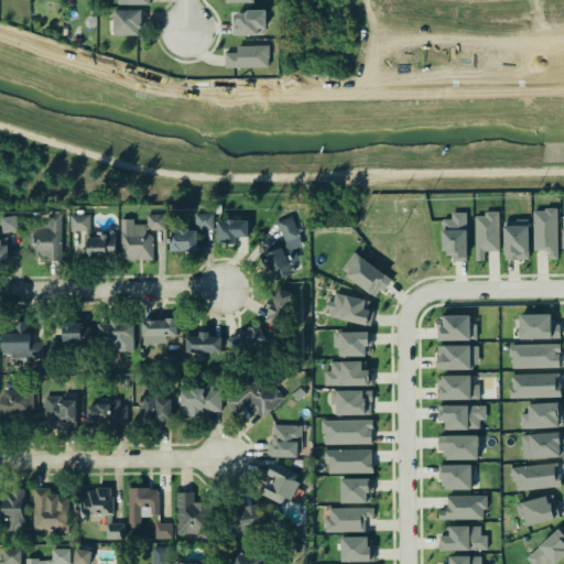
[(266,4),(266,24),(257,24),(257,31),(232,31),(231,18),(235,18),(235,8),(245,8),(245,4),(266,4)]
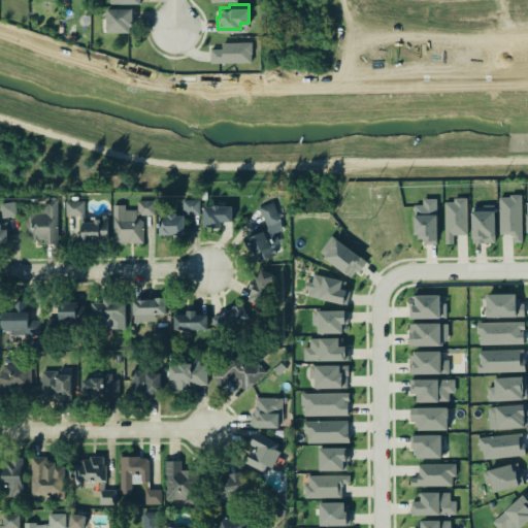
[(130,33),(130,25),(132,24),(131,8),(106,9),(107,33),(130,33)]
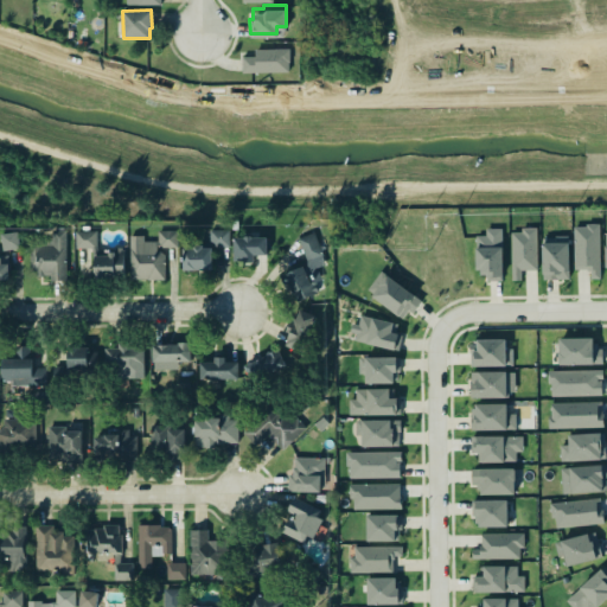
[(289,49),(289,72),(243,72),(242,57),(256,57),(256,50),(289,49)]
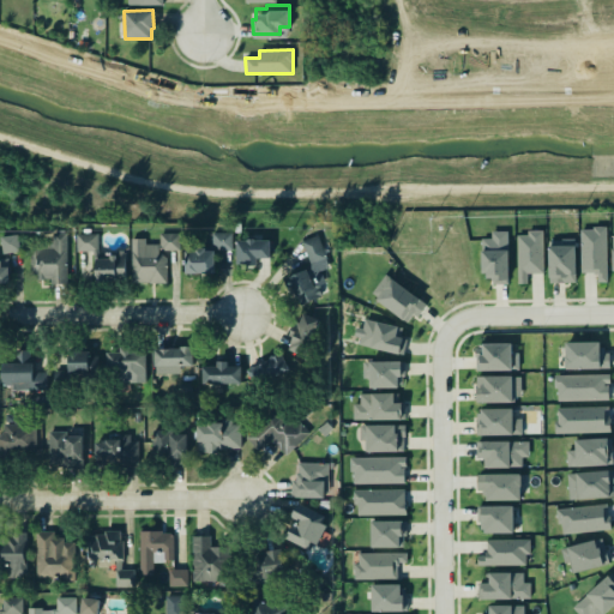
[(52,232),(53,240),(48,240),(41,244),(35,242),(30,244),(30,272),(36,272),(36,278),(50,277),(50,283),(58,282),(66,283),(65,232),(52,232)]
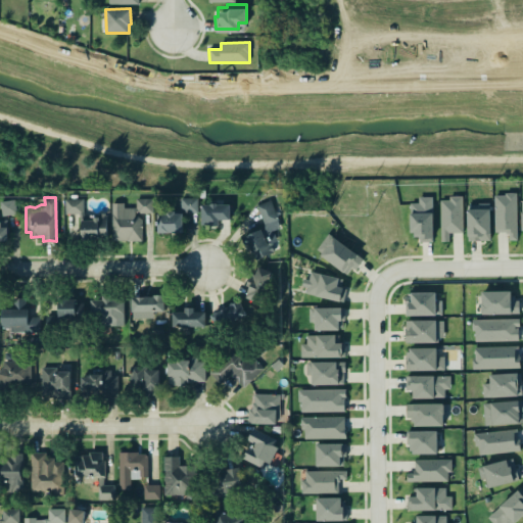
[(111,239),(126,239),(126,240),(141,240),(141,227),(142,227),(142,223),(141,223),(141,219),(135,211),(152,211),(152,197),(136,197),(136,206),(123,206),(123,201),(117,201),(111,201),(111,239)]
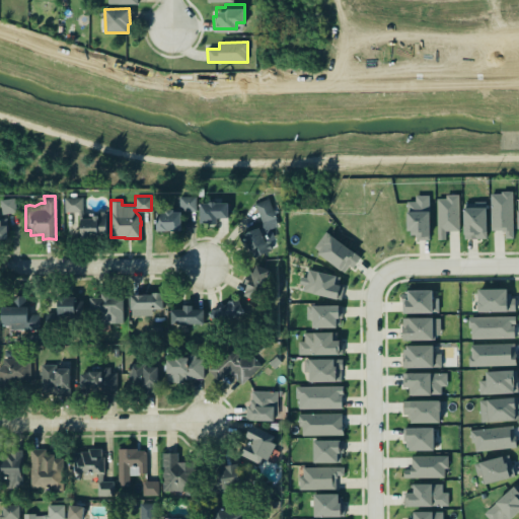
[(406,202),(408,233),(417,233),(417,240),(430,240),(429,196),(416,196),(416,202),(406,202)]
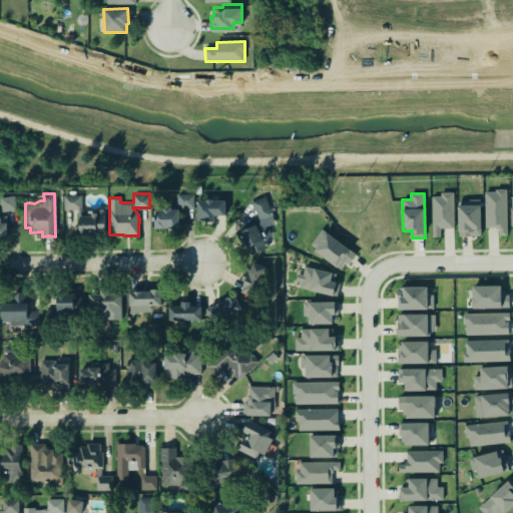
[(453,228),(454,194),(433,193),(432,236),(441,237),(441,228),(453,228)]
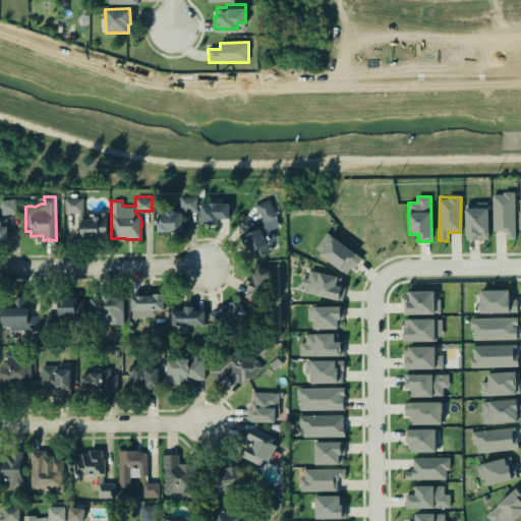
[(495,196),(517,196),(517,232),(496,233),(495,196)]
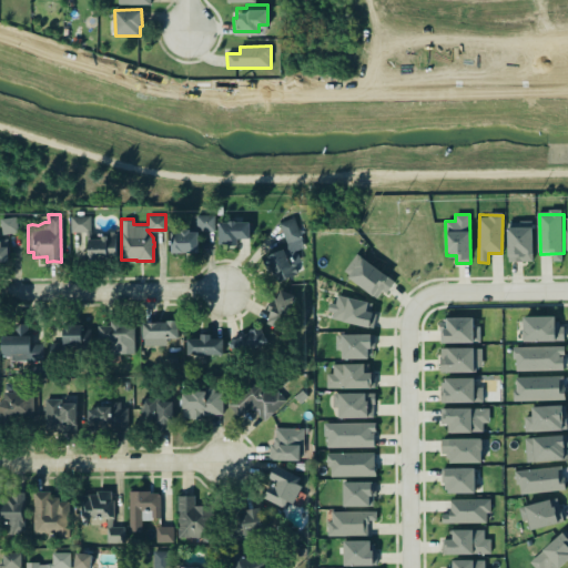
[(213,215),(196,216),(198,231),(172,232),(172,254),(199,253),(199,232),(214,232),(213,215)]
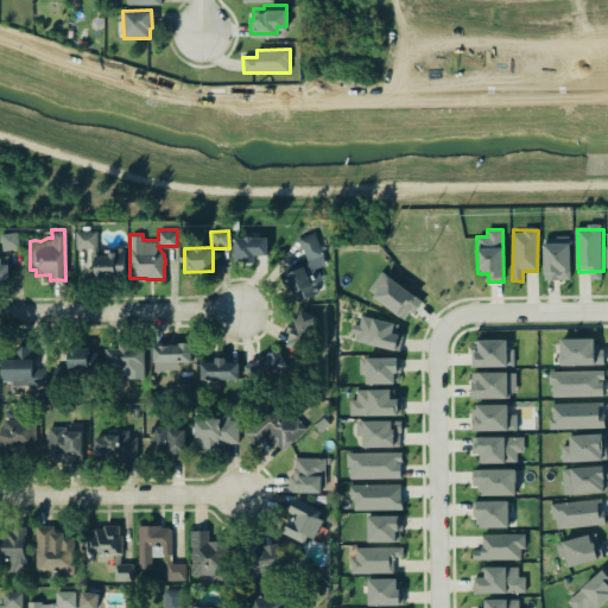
[(297,303),(320,292),(315,284),(317,283),(309,266),(314,258),(323,254),(314,230),(297,236),(306,259),(303,263),(283,272),(297,303)]
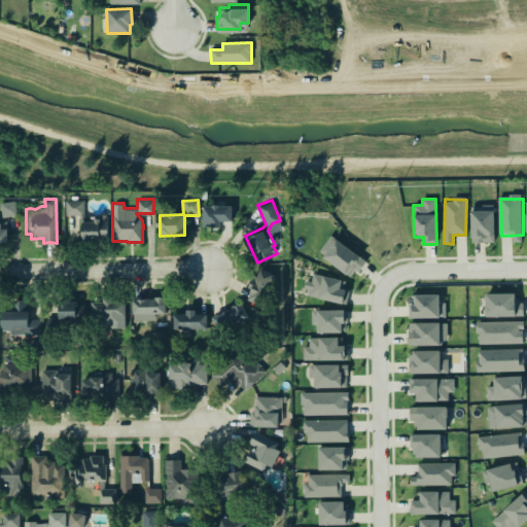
[(3,218),(19,216),(16,202),(1,203),(3,218)]
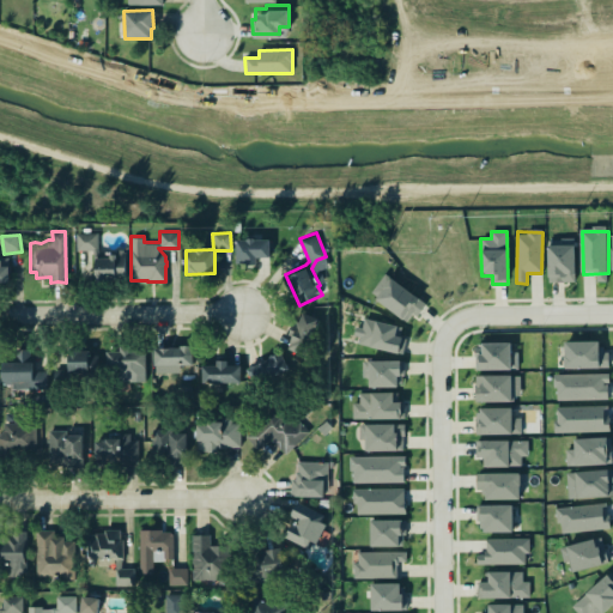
[(236,261),(246,261),(255,261),(255,255),(268,255),(268,236),(254,236),(253,235),(247,235),(246,236),(236,236),(236,261)]
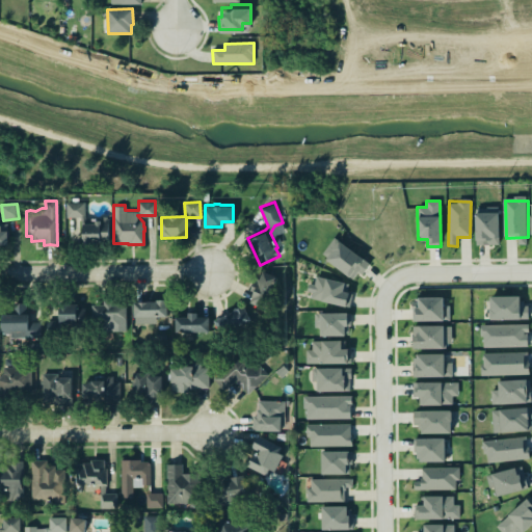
[(479,218),(503,218),(503,244),(479,244),(479,218)]
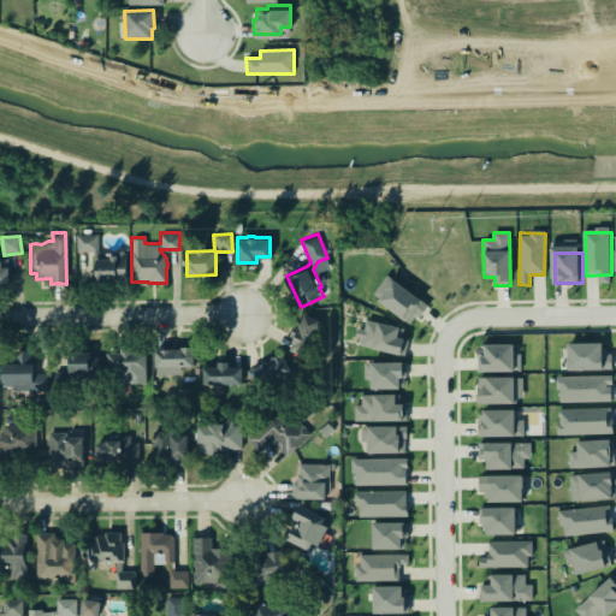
[(0,258),(0,285),(10,285),(10,258),(0,258)]
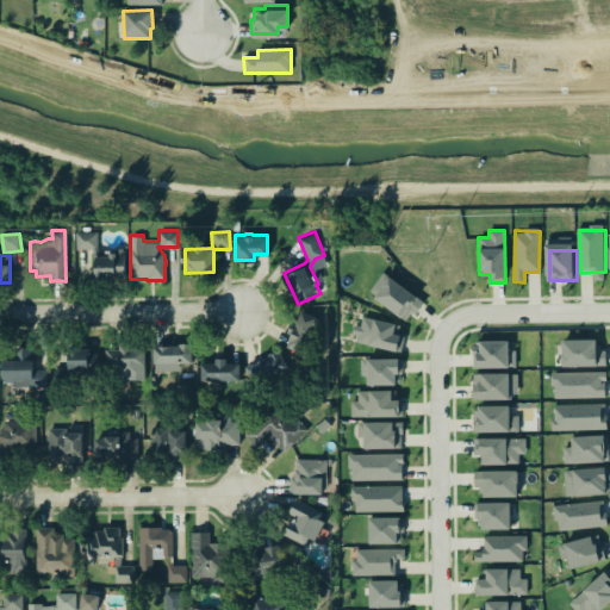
[(373,299),(409,322),(423,300),(387,278),(373,299)]
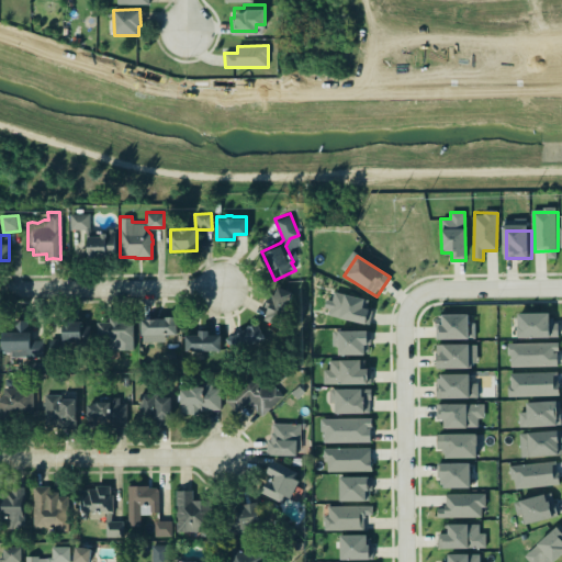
[(265,319),(276,325),(290,293),(277,287),(268,305),(270,306),(265,319)]
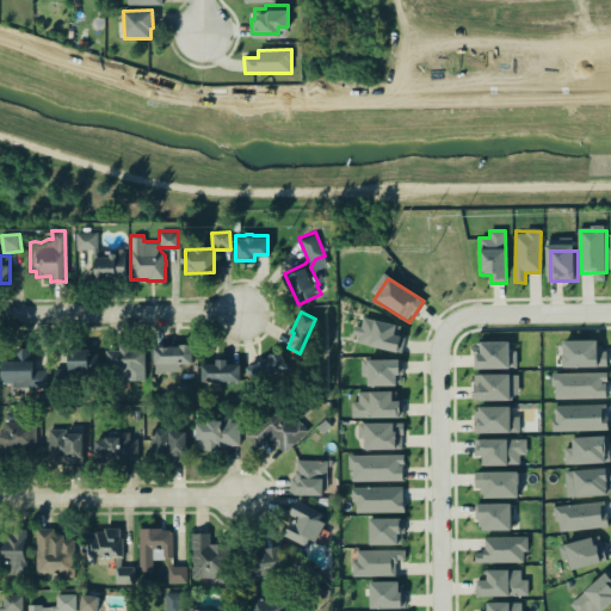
[(401,323),(363,320),(362,327),(357,326),(355,345),(402,351),(405,337),(399,337),(401,323)]
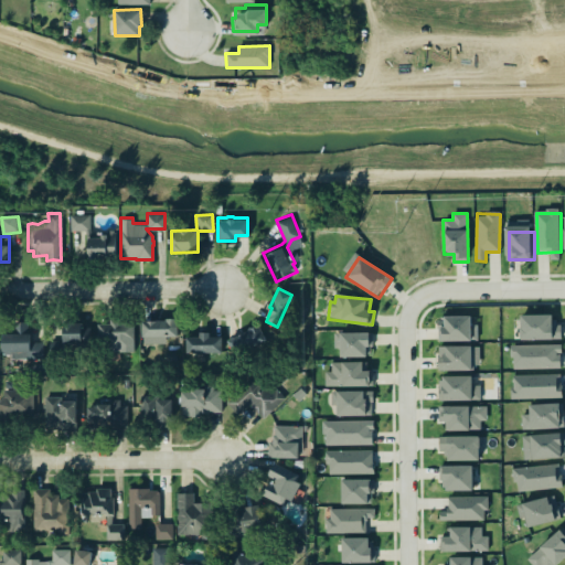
[(563,340),(521,341),(520,317),(554,316),(554,321),(557,321),(557,326),(562,326),(563,340)]
